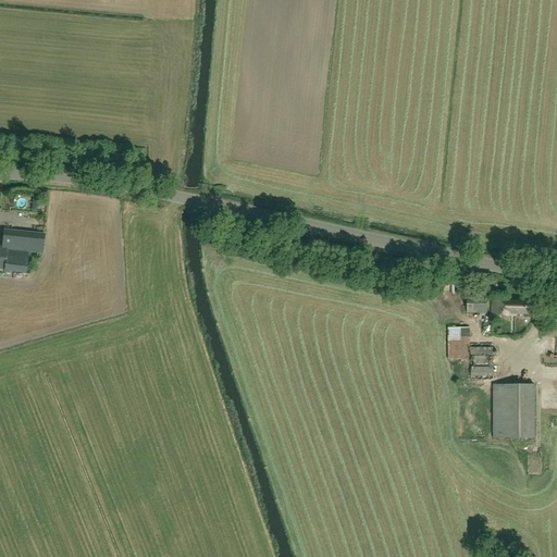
[(26,274),(28,257),(7,255),(7,250),(29,252),(44,255),(46,236),(4,231),(2,249),(0,248),(0,268),(5,269),(5,271),(26,274)]
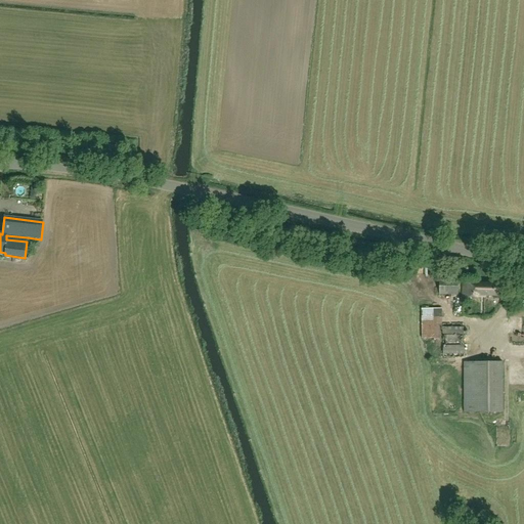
[(459,278),(441,278),(440,295),(459,295),(459,278)]
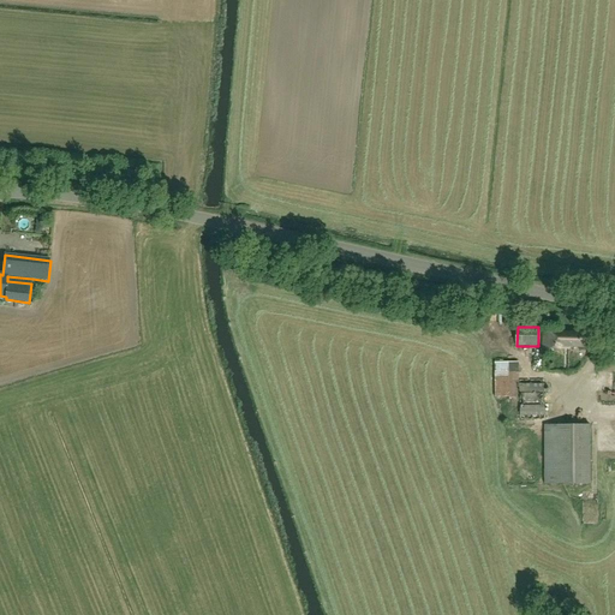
[(569,348),(569,334),(543,334),(543,351),(569,351),(569,348)]
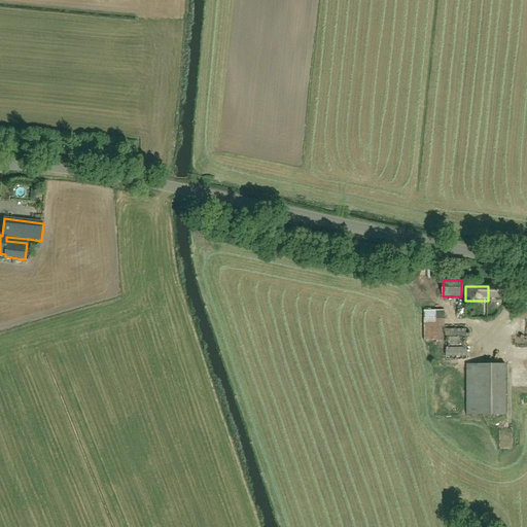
[(506,287),(488,286),(488,299),(496,299),(496,302),(504,302),(504,299),(505,299),(506,287)]
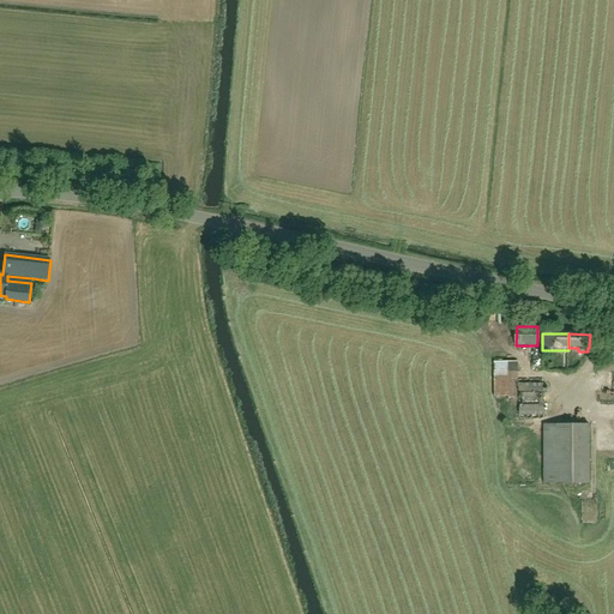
[(494,362),(494,397),(516,396),(516,383),(519,383),(518,361),(494,362)]
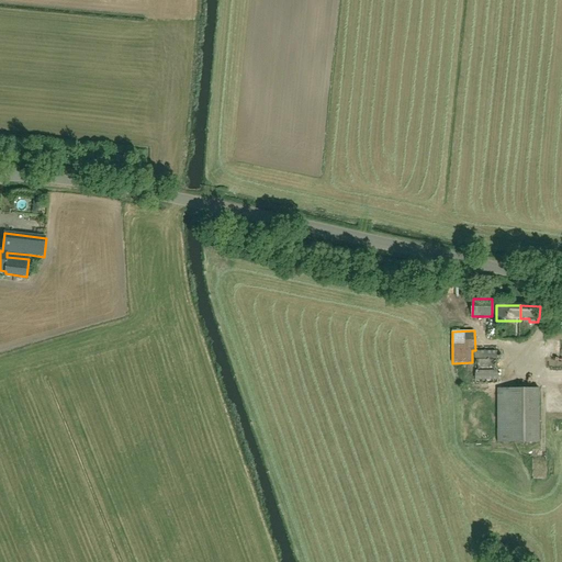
[(498,380),(498,351),(475,352),(476,381),(498,380)]
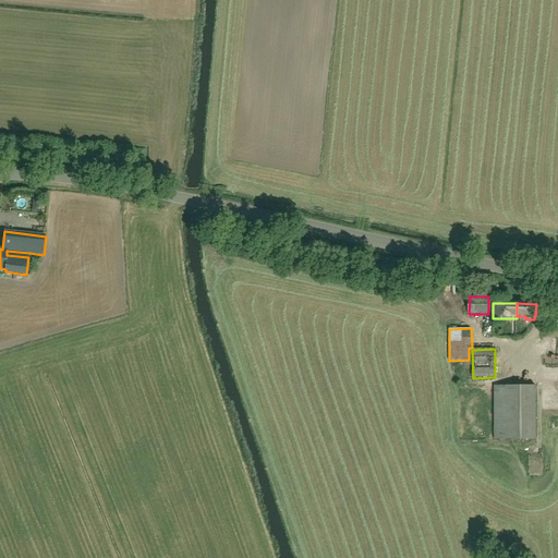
[(535,387),(495,387),(495,440),(536,440),(535,387)]
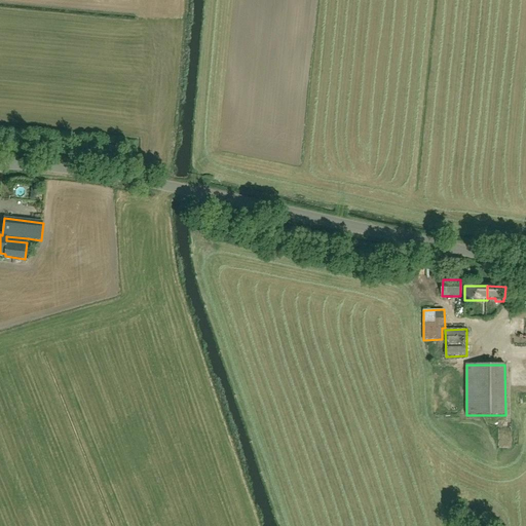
[(516,386),(525,385),(525,383),(525,373),(515,374),(516,386)]
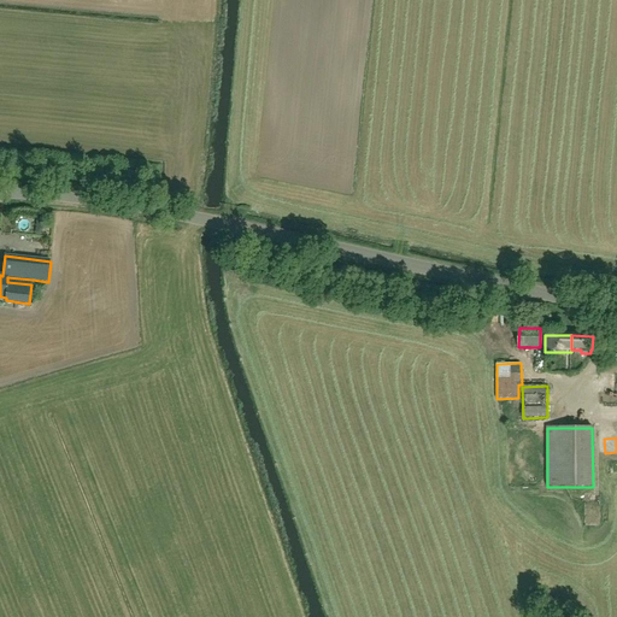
All buildings are outlined.
